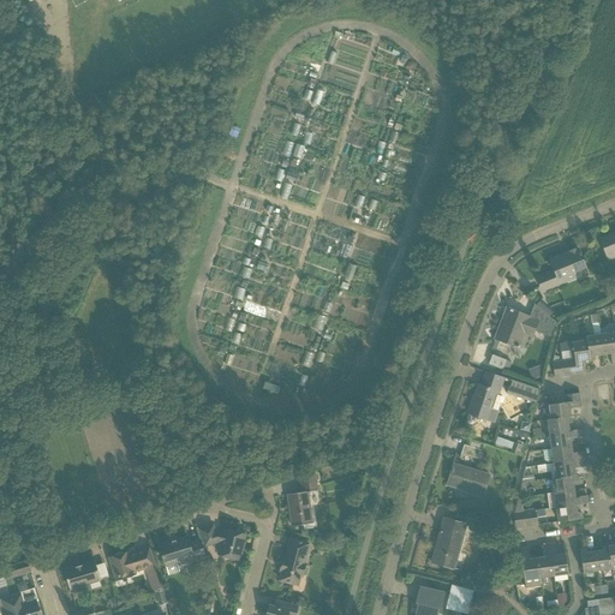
[(240,127),(232,125),(228,135),(237,137),(240,127)]
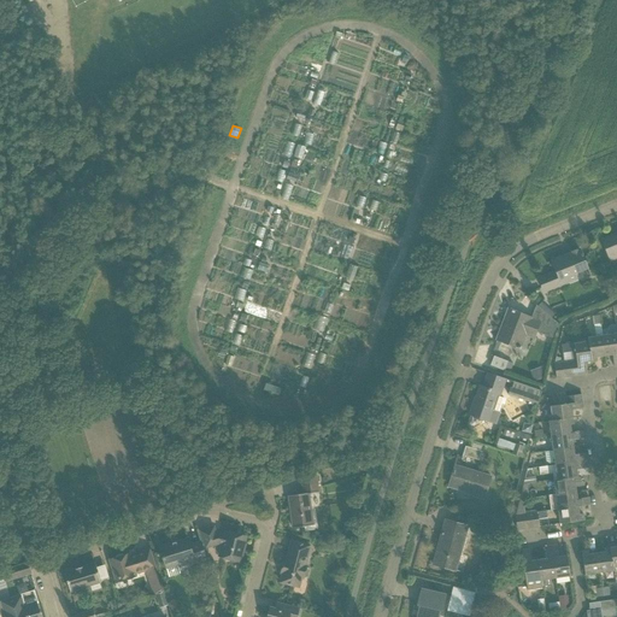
[(277,141),(272,157),(280,159),(285,142),(277,141)]
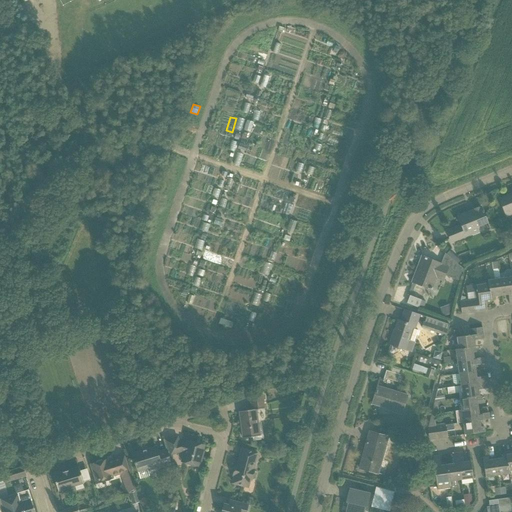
[(511,194),(499,199),(503,209),(506,216),(511,213),(511,194)]
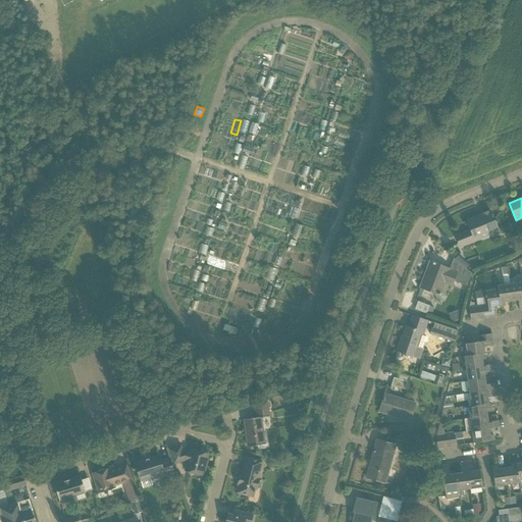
[(456,236),(459,246),(460,247),(480,239),(478,235),(497,226),(492,217),(492,215),(491,215),(489,211),(481,214),(482,217),(467,223),(470,229),(456,236)]
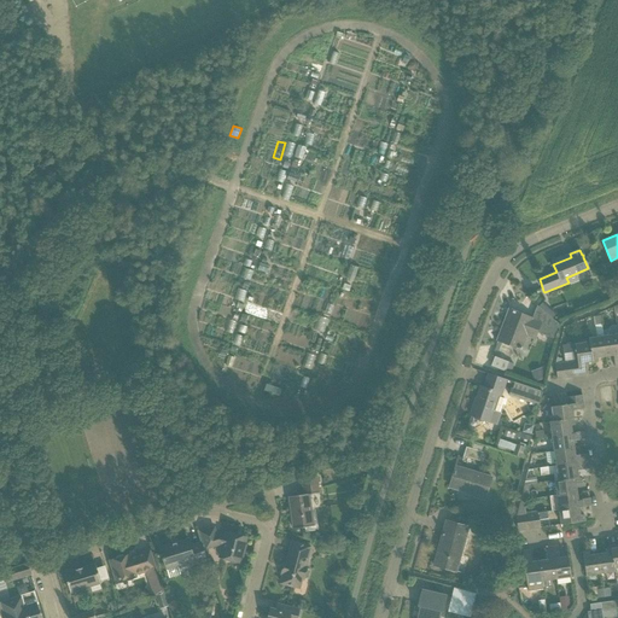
[(233,302),(238,291),(231,287),(226,297),(233,302)]
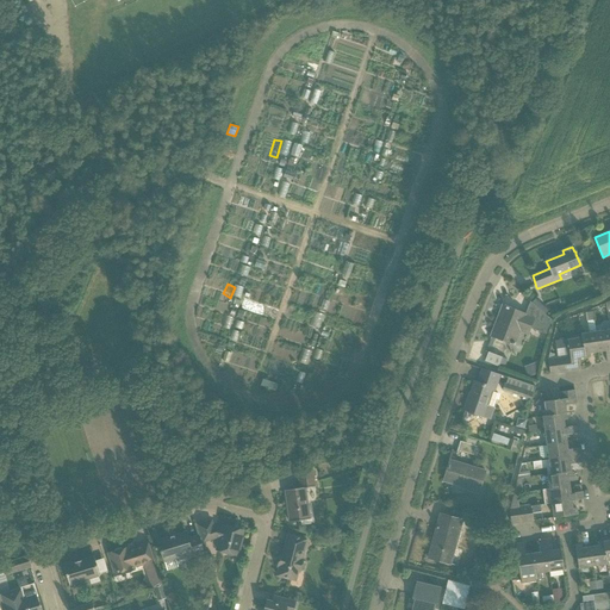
[(545,335),(551,319),(529,302),(524,315),(503,306),(491,336),(511,344),(517,330),(528,334),(529,329),(545,335)]
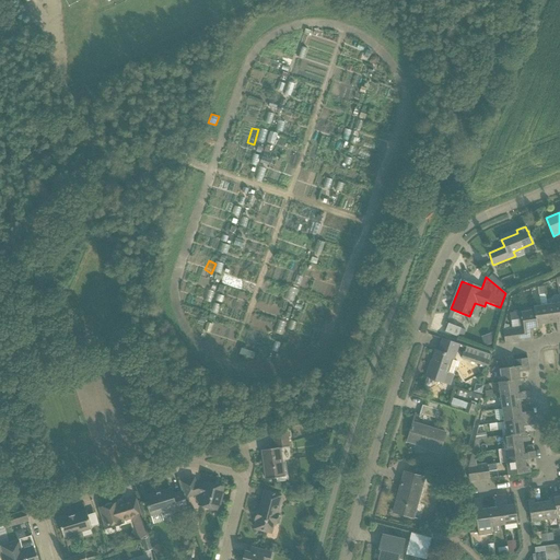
[(559,306),(559,303),(546,304),(549,323),(556,322),(557,333),(559,331),(559,306)]
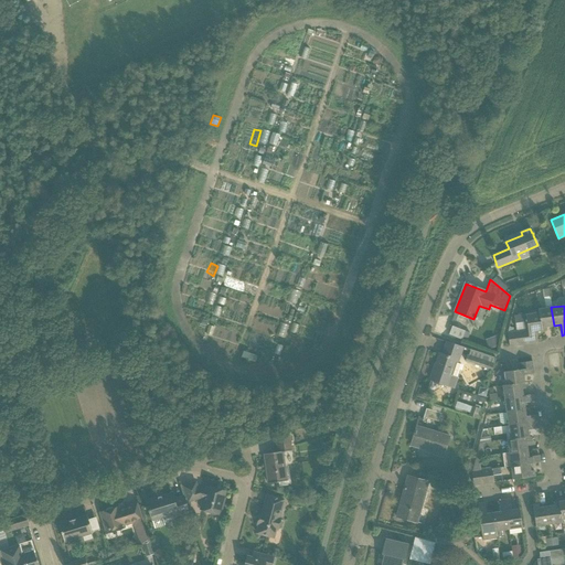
[(539,309),(539,312),(542,331),(546,330),(546,327),(554,326),(551,307),(539,309)]
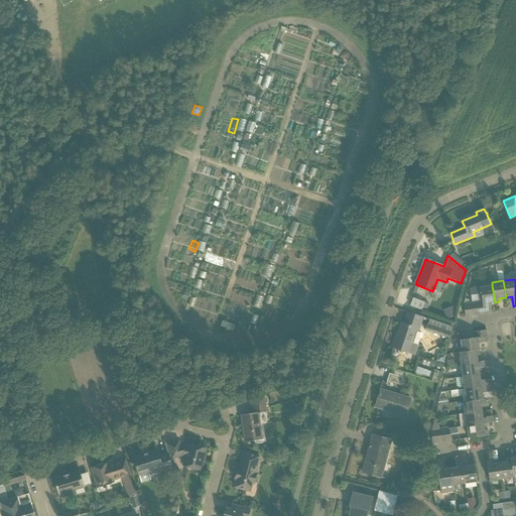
[(476,302),(478,314),(489,313),(488,303),(495,302),(492,285),(470,289),(472,301),(483,299),(483,301),(476,302)]
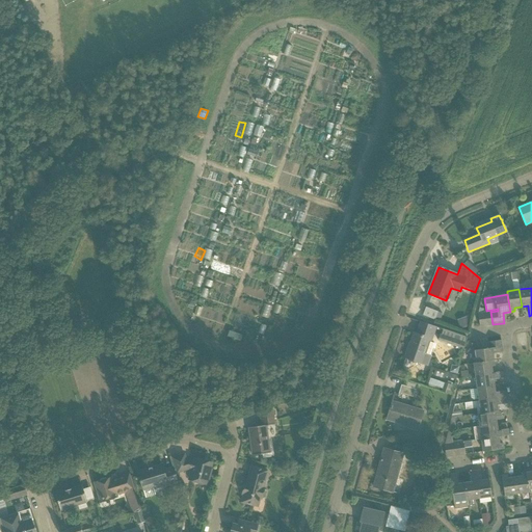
[(437,312),(425,308),(422,316),(434,320),(437,312)]
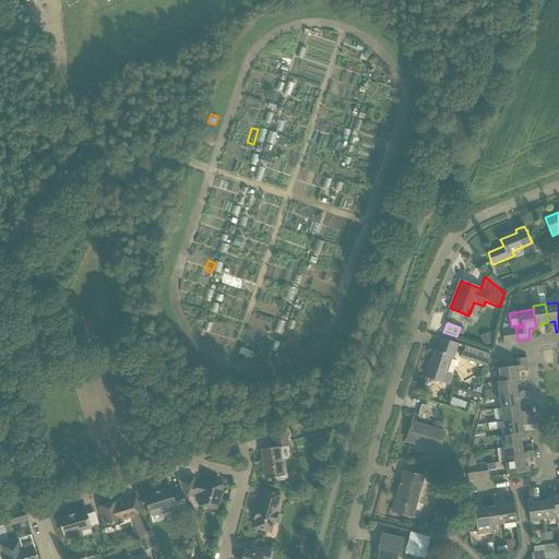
[(511,328),(509,329),(511,342),(518,341),(515,328),(511,328)]
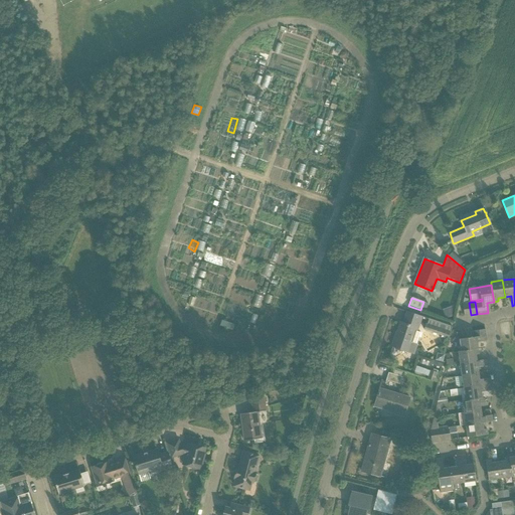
[(467,303),(462,304),(464,316),(471,315),(469,303),(467,303)]
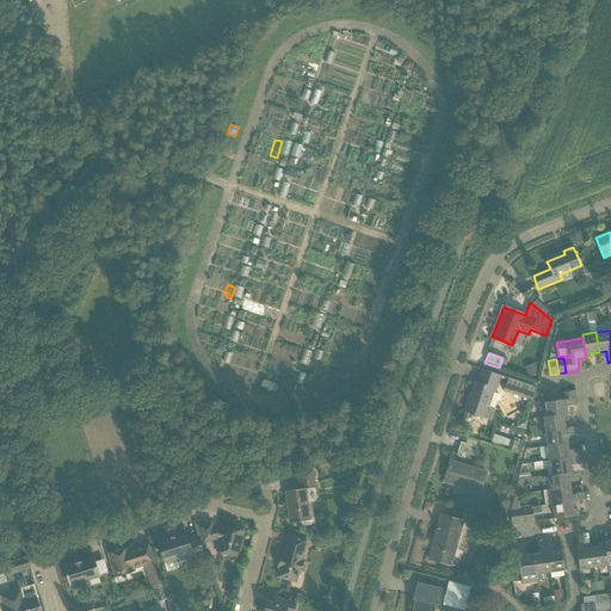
[(525,368),(529,376),(538,372),(535,364),(525,368)]
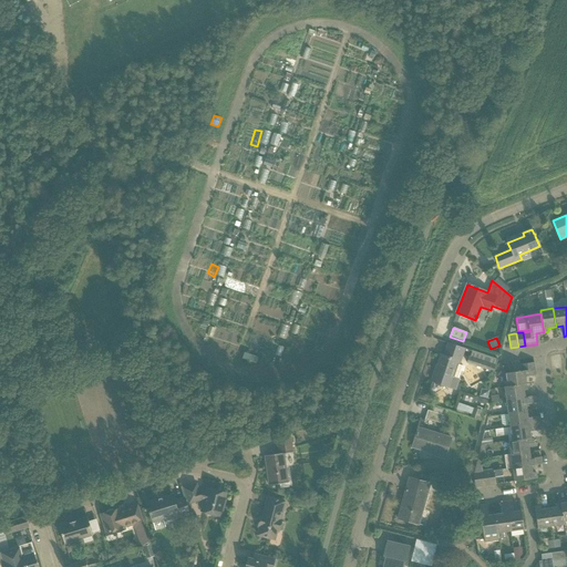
[(432,381),(434,382),(435,384),(439,385),(441,384),(455,390),(459,380),(457,379),(462,366),(456,364),(457,359),(461,359),(462,356),(445,350),(444,357),(441,356),(432,381)]
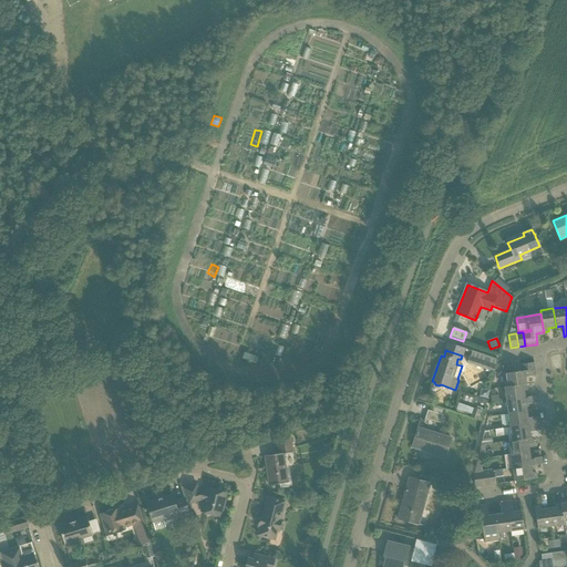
[(470,350),(467,358),(465,363),(492,372),(496,359),(470,350)]
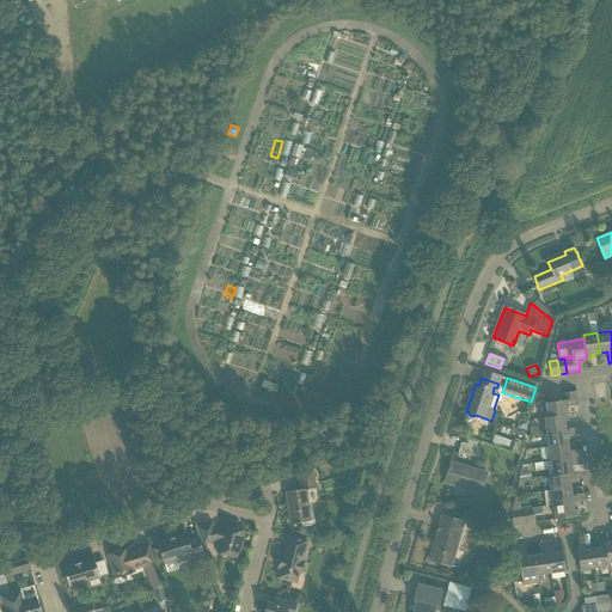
[(275,392),(277,386),(264,381),(262,386),(275,392)]
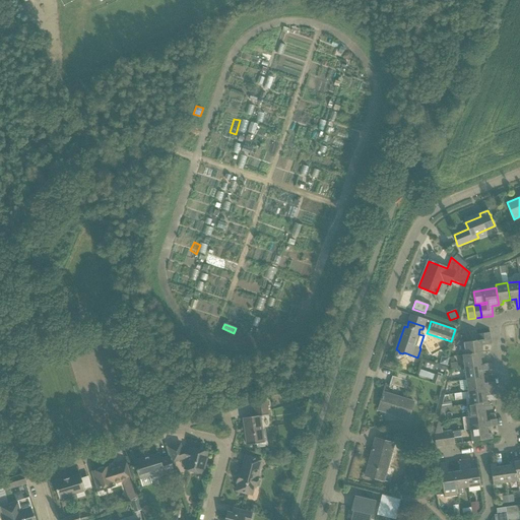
[(498,345),(507,344),(505,331),(497,332),(498,345)]
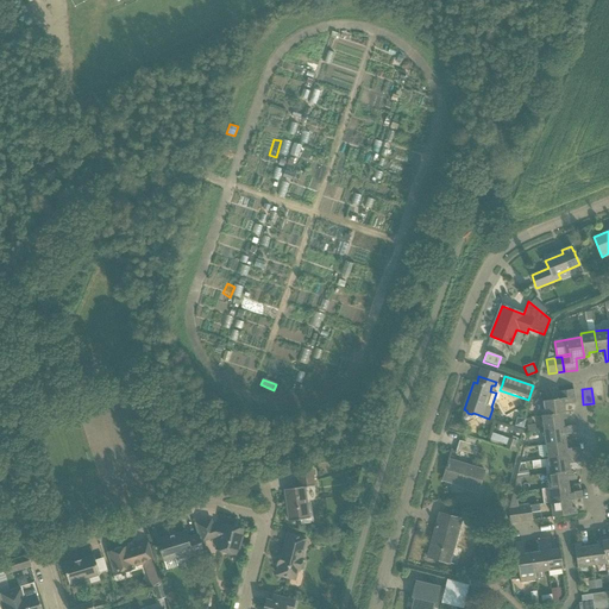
[(544,401),(545,415),(545,416),(565,413),(564,405),(576,403),(573,389),(559,391),(559,399),(544,401)]
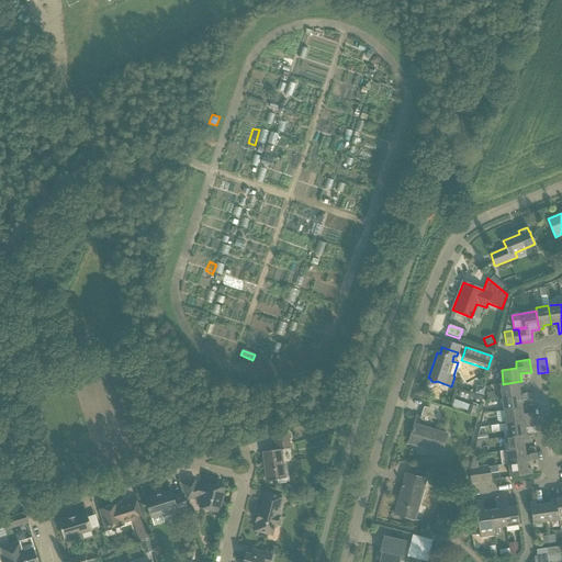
[(499,383),(502,394),(502,397),(520,394),(519,394),(519,386),(523,386),(521,381),(503,384),(503,383),(499,383)]
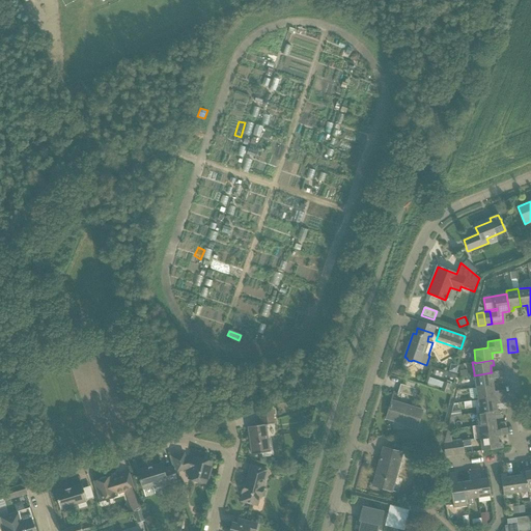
[(443,378),(443,375),(453,379),(455,374),(444,371),(444,373),(434,370),(432,374),(443,378)]
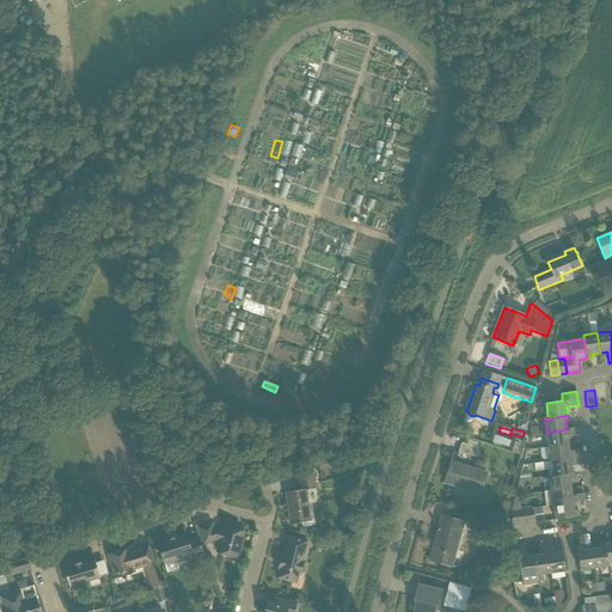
[(567,429),(546,433),(549,447),(568,444),(567,436),(579,435),(577,427),(565,429),(567,429)]
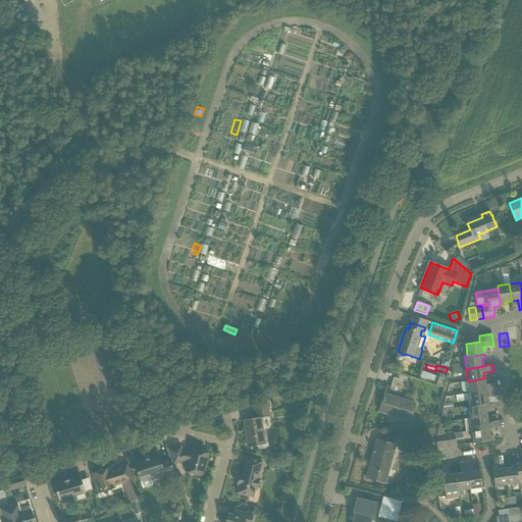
[(435,375),(431,374),(421,371),(420,376),(419,379),(429,382),(430,380),(433,381),(432,384),(442,387),(445,376),(438,374),(437,376),(435,375)]
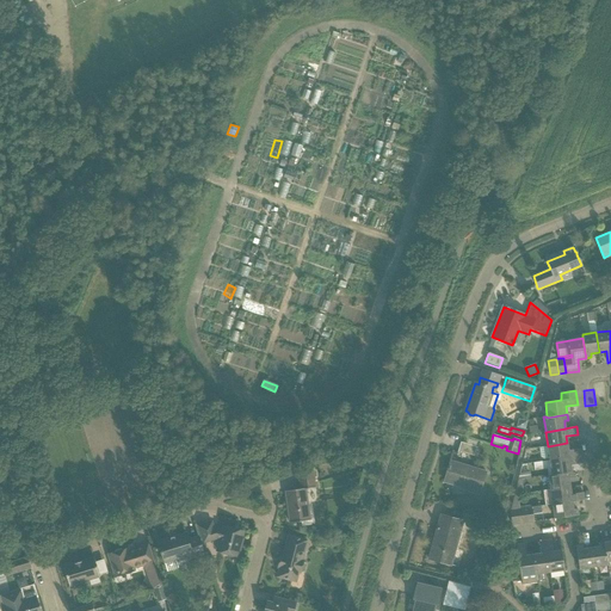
[(474,456),(476,446),(461,442),(457,451),(474,456)]
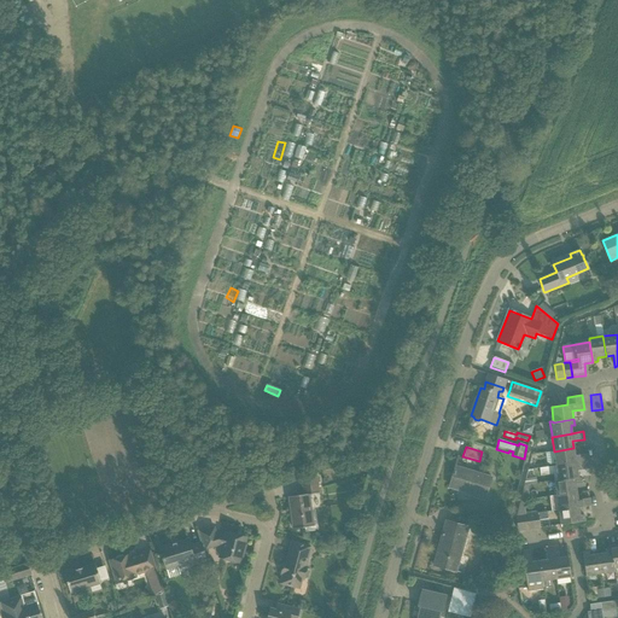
[(573,448),(554,452),(555,466),(588,461),(587,454),(575,455),(573,448)]
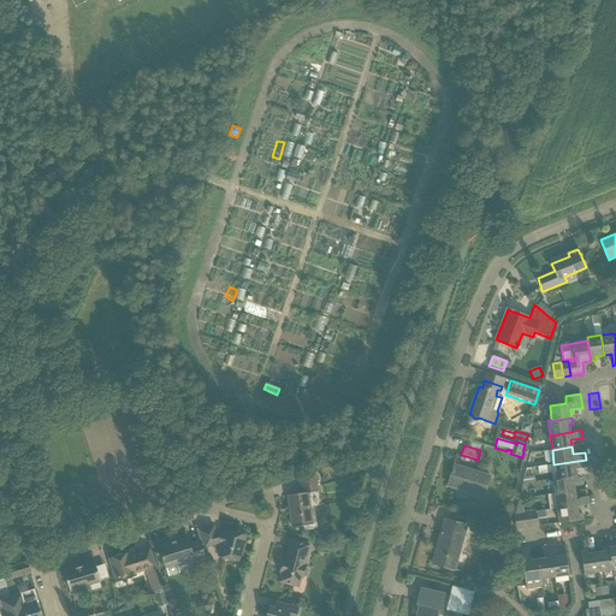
[(586,460),(554,465),(556,479),(576,477),(575,469),(587,467),(586,460)]
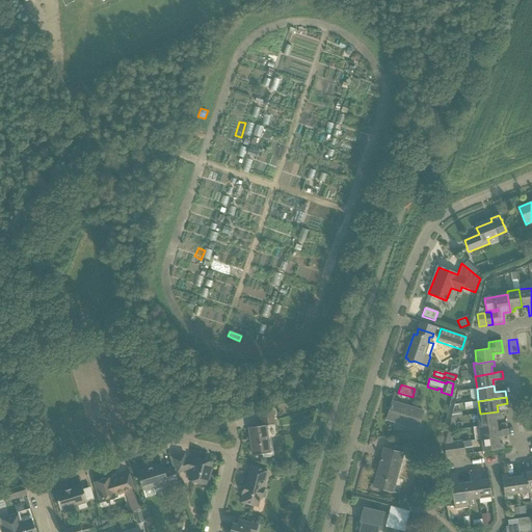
[(423,411),(392,402),(390,408),(391,408),(387,420),(401,424),(401,425),(417,430),(423,411)]
